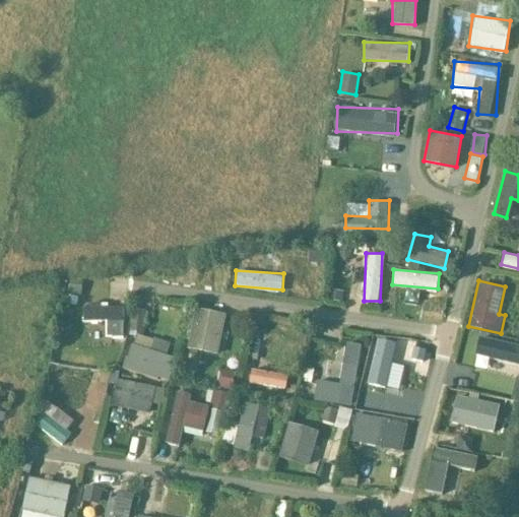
[(106,320),(105,335),(123,336),(124,306),(84,304),(83,319),(106,320)]
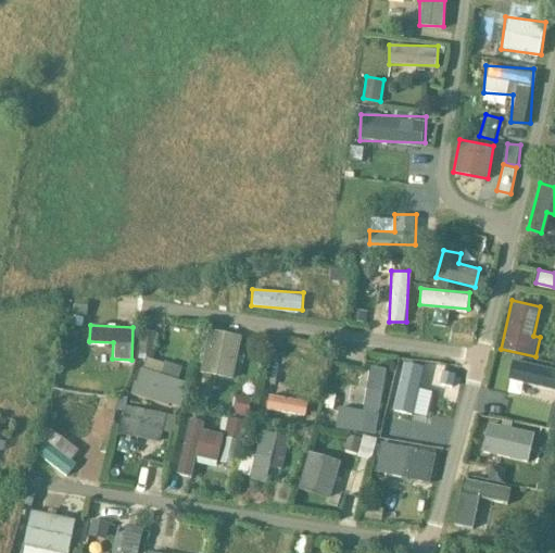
[(203,373),(238,375),(240,331),(205,330),(203,373)]
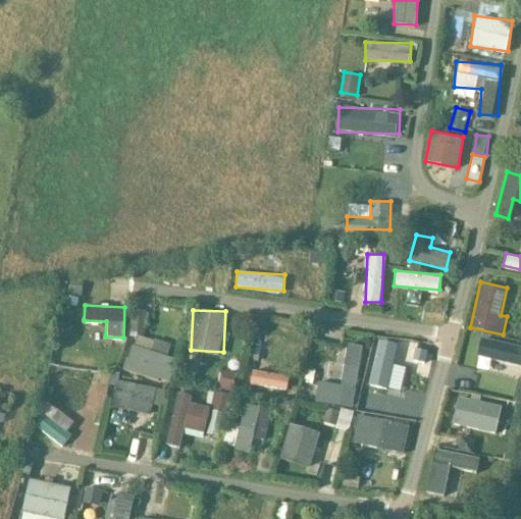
[(123,367),(162,381),(175,346),(136,331),(123,367)]
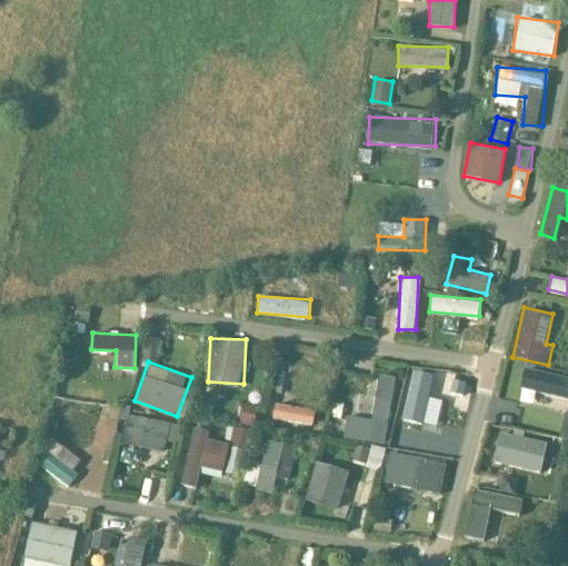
[(520,388),(551,394),(555,374),(525,367),(520,388)]
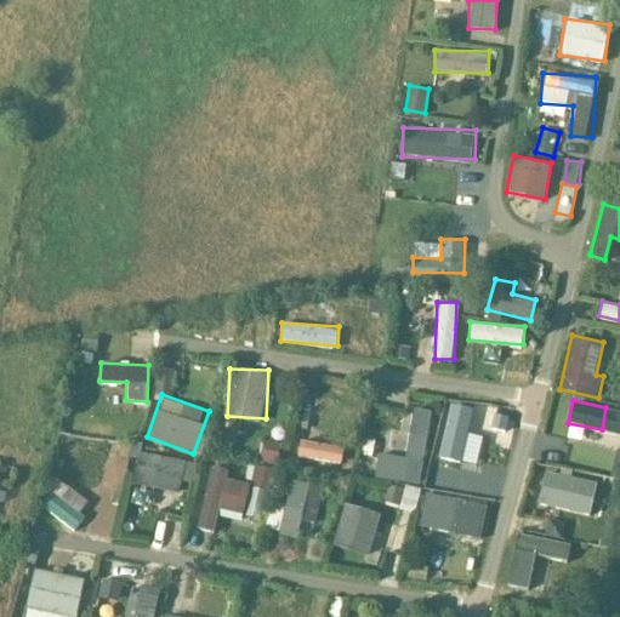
[(380,451),(375,475),(417,484),(432,411),(415,407),(404,456),(380,451)]
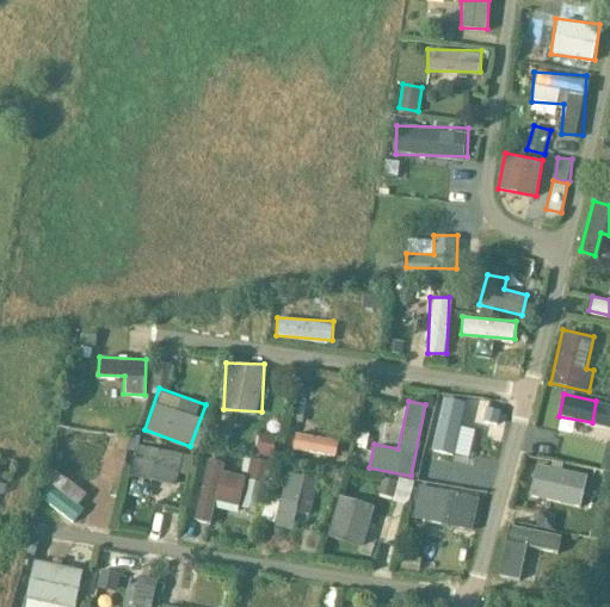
[(287,448),(339,451),(340,427),(309,426),(309,433),(287,432),(287,448)]
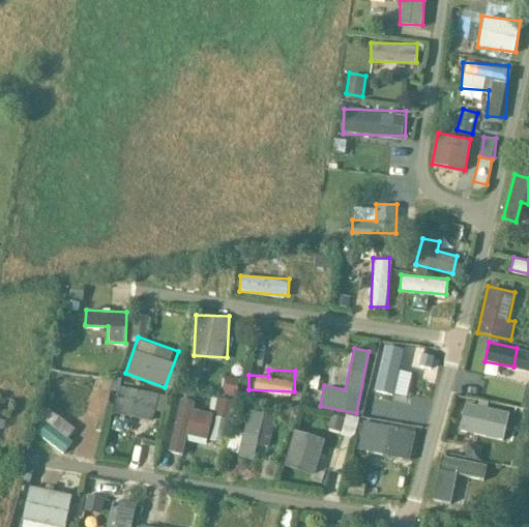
[(115,414),(152,418),(153,409),(166,410),(167,391),(117,387),(115,414)]
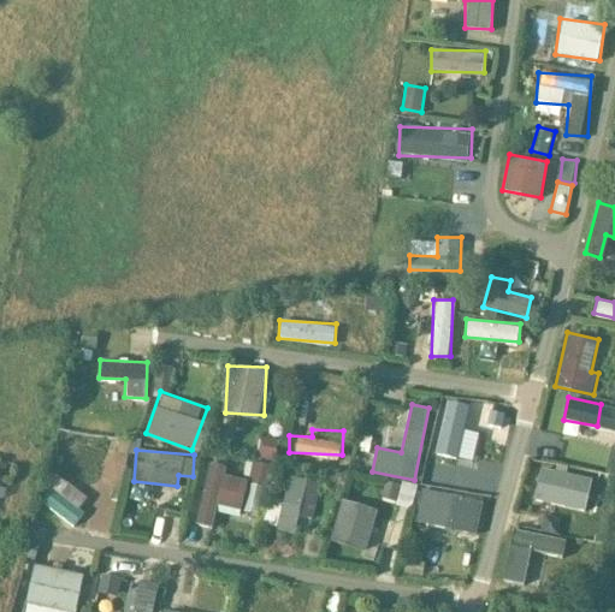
[(426,480),(417,521),(479,534),(488,493),(475,491),(482,465),(431,455),(425,480),(426,480)]
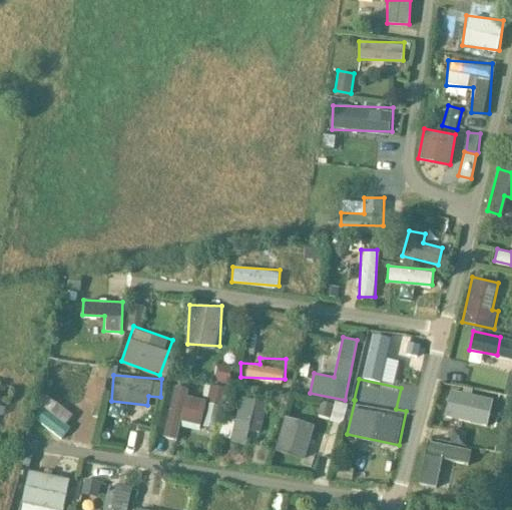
[(185,395),(187,387),(173,384),(161,435),(176,439),(181,419),(200,424),(206,400),(185,395)]
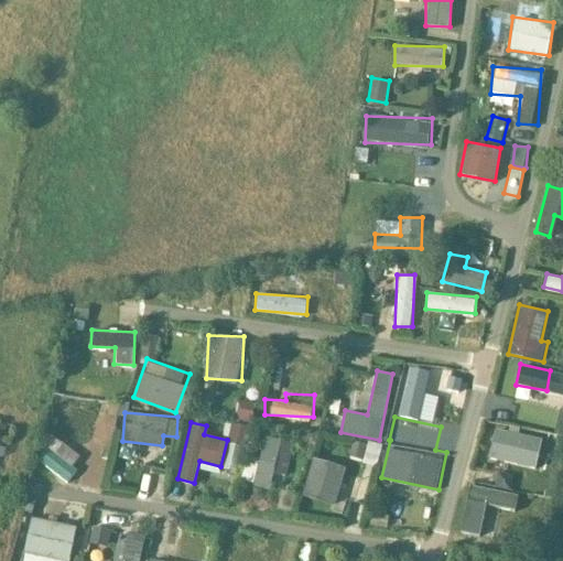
[(495,428),(488,457),(536,467),(542,439),(495,428)]
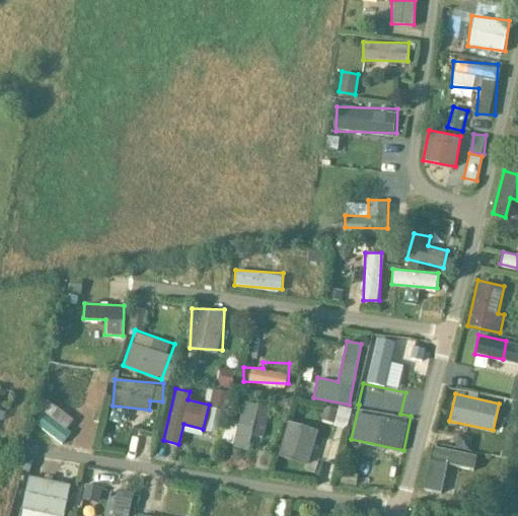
[(64,442),(71,431),(67,428),(74,417),(48,399),(33,421),(64,442)]
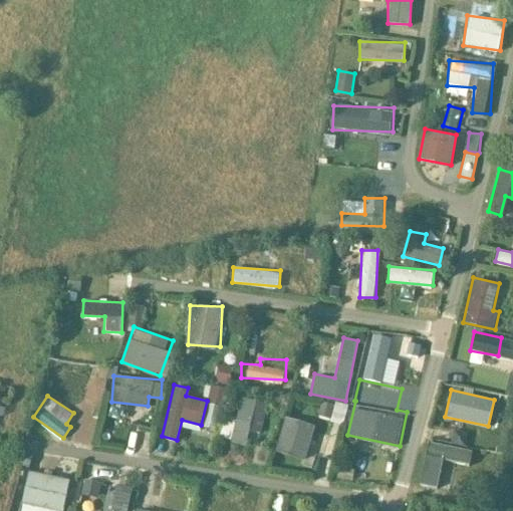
[(235,421),(225,418),(219,437),(246,444),(250,430),(262,433),(269,404),(241,397),(235,421)]
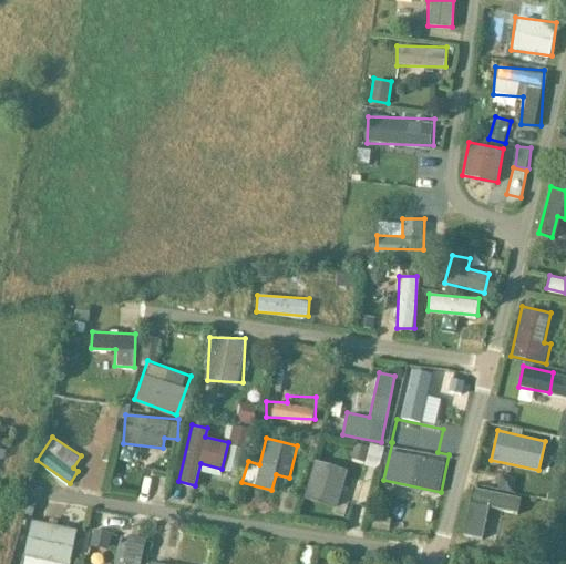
[(361,443),(358,461),(381,464),(383,447),(361,443)]
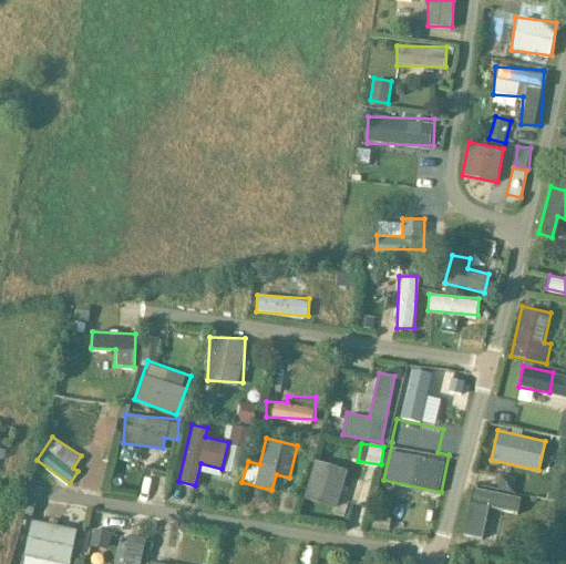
[(337,506),(349,469),(316,459),(304,496),(337,506)]
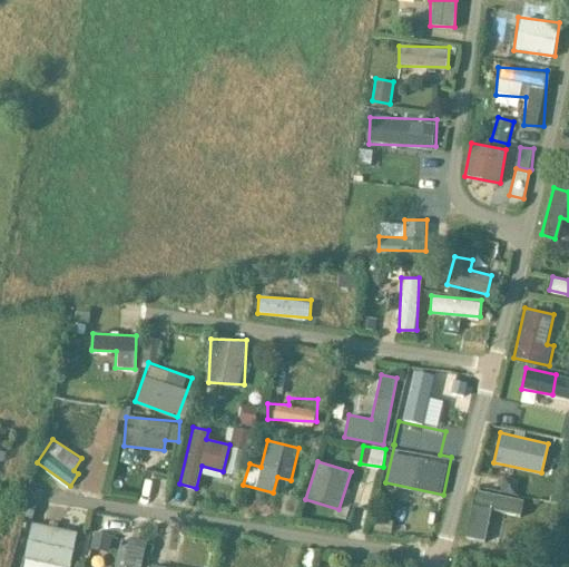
[(464,536),(484,540),(492,508),(520,515),(525,500),(477,488),(464,536)]
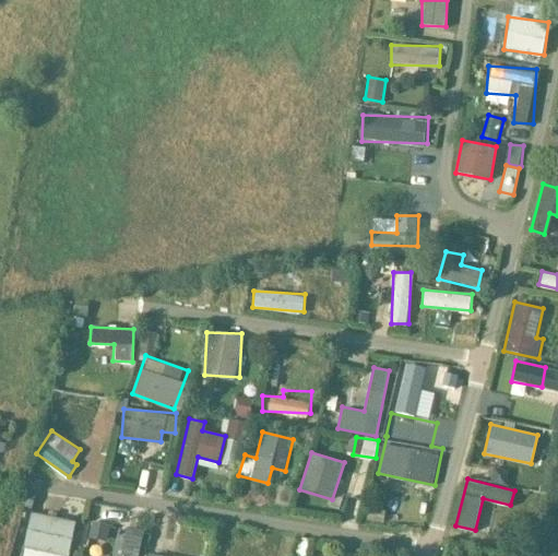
[(68,555),(75,521),(31,511),(20,555),(68,555)]
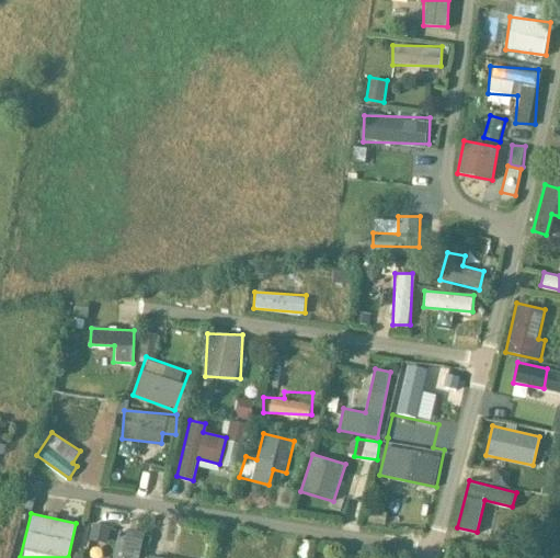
[(93,539),(110,543),(113,525),(98,523),(93,539)]
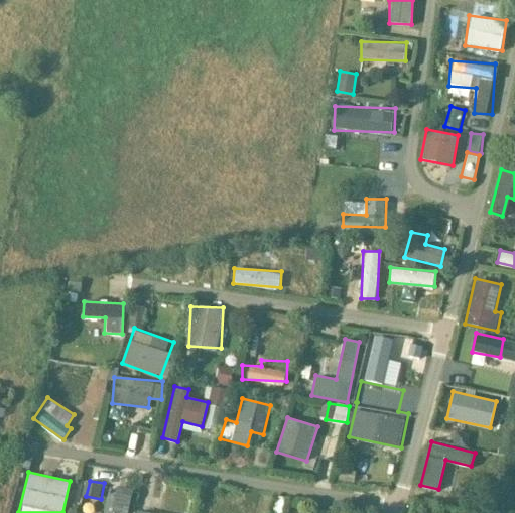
[(110,512),(127,512),(130,490),(114,488),(110,512)]
